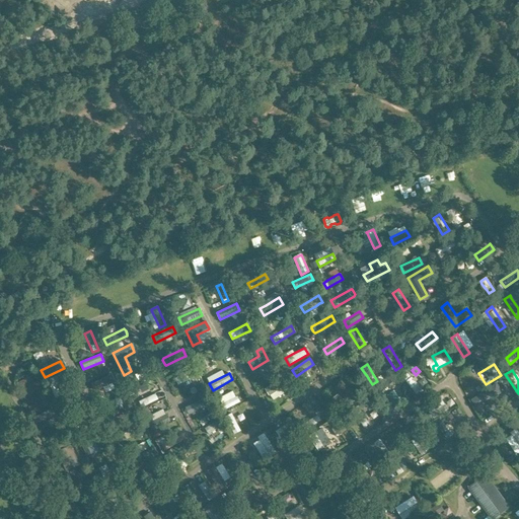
[(110,375),(92,383),(95,390),(103,386),(113,382),(115,382),(110,375)]
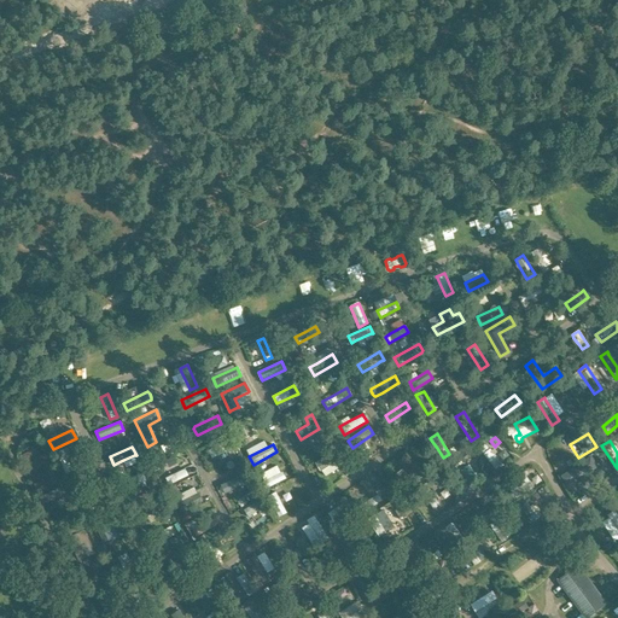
[(474,448),(470,453),(473,459),(479,454),(474,448)]
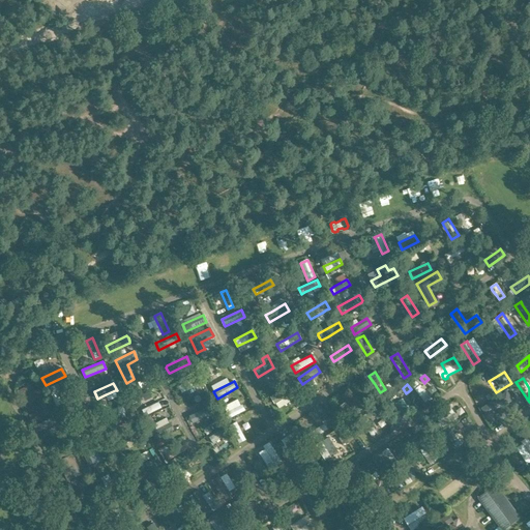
[(420,384),(414,389),(424,402),(430,396),(420,384)]
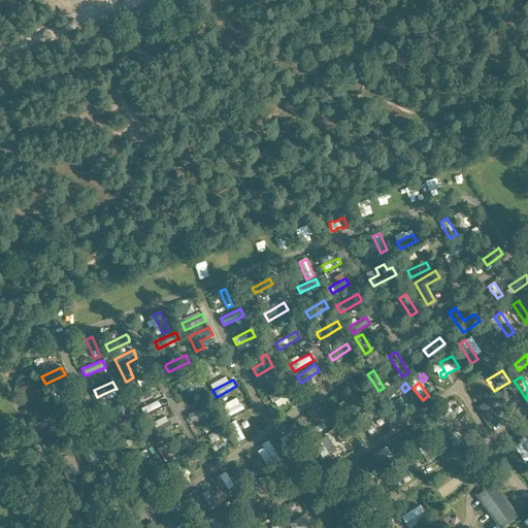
[(288,384),(271,395),(275,401),(282,397),(292,391),(288,384)]
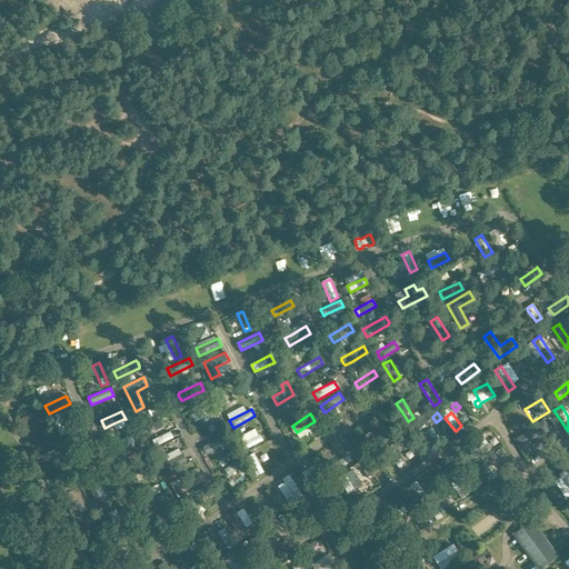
[(43,439),(31,446),(36,452),(55,441),(42,418),(35,422),(43,439)]
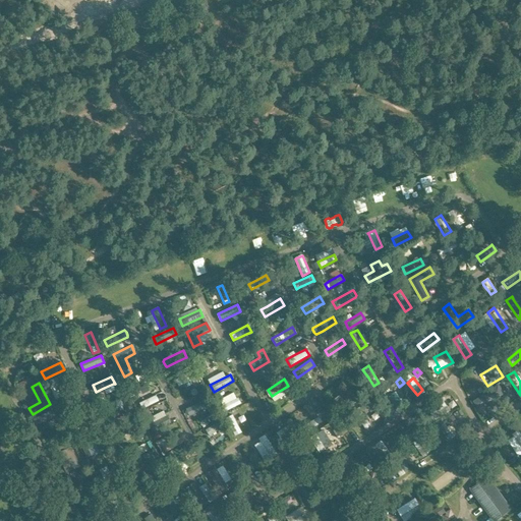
[(343,383),(337,388),(350,405),(357,400),(343,383)]
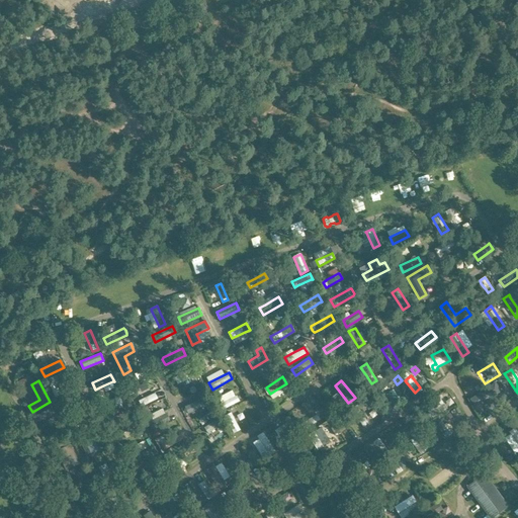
[(495,383),(471,399),(477,407),(500,391),(495,383)]
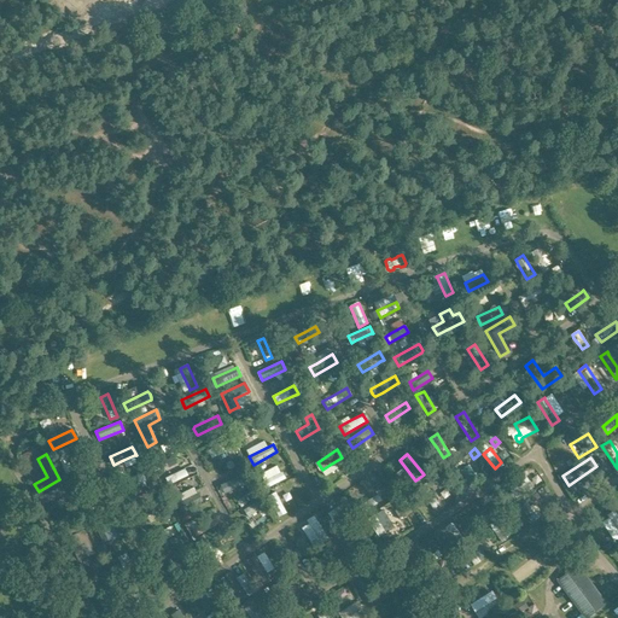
[(456,465),(449,471),(465,490),(472,484),(461,470),(456,465)]
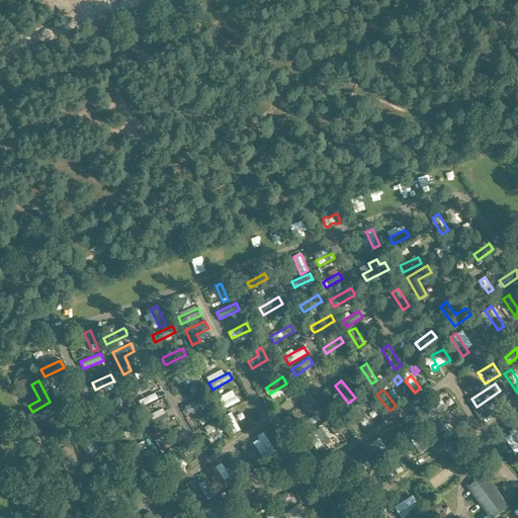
[(62,394),(56,398),(60,406),(66,403),(62,394)]
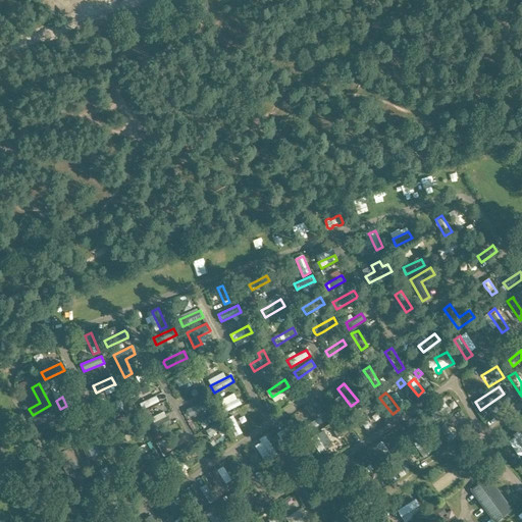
[(153,397),(137,405),(141,411),(156,403),(153,397)]
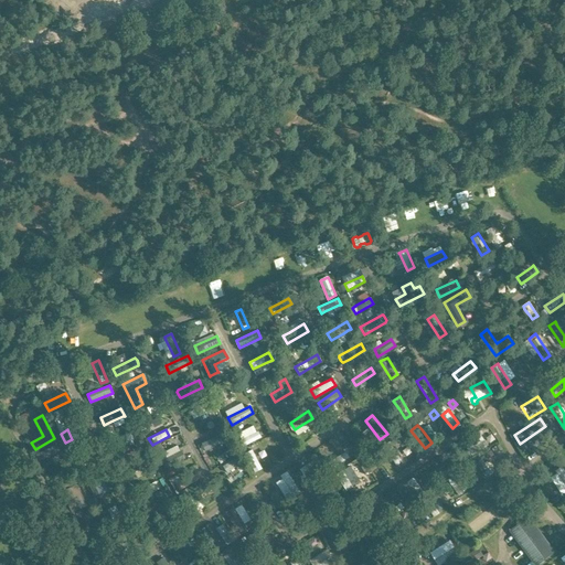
[(242,439),(240,440),(243,447),(260,437),(257,432),(256,433),(242,439)]
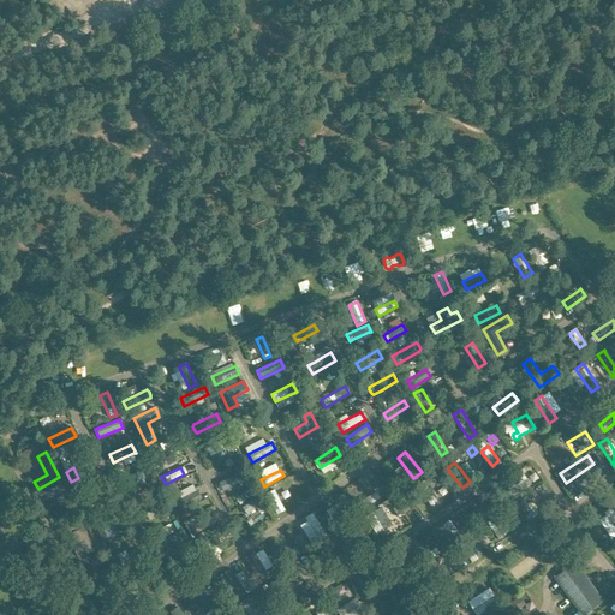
[(147,471),(125,481),(125,483),(127,487),(129,489),(142,482),(148,494),(156,490),(147,471)]
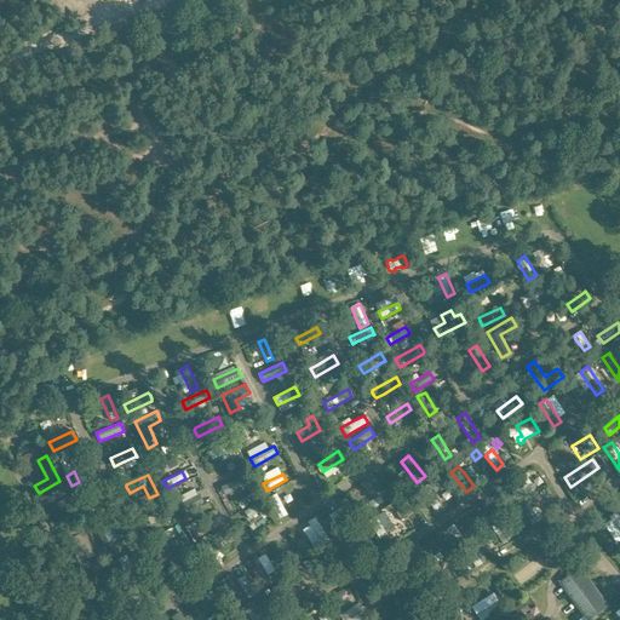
[(246,475),(222,487),(225,494),(250,482),(246,475)]
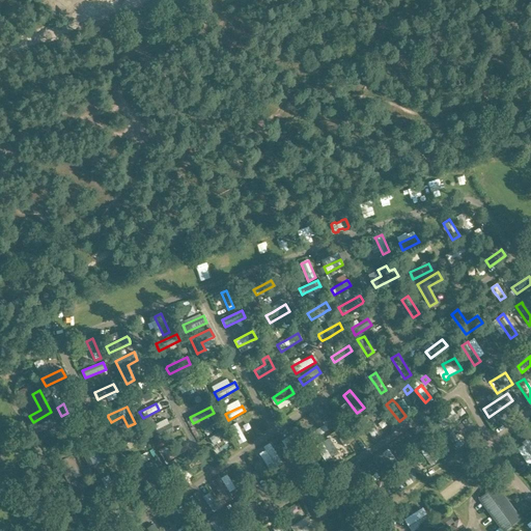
[(440,423),(439,423),(442,428),(457,418),(454,413),(440,423)]
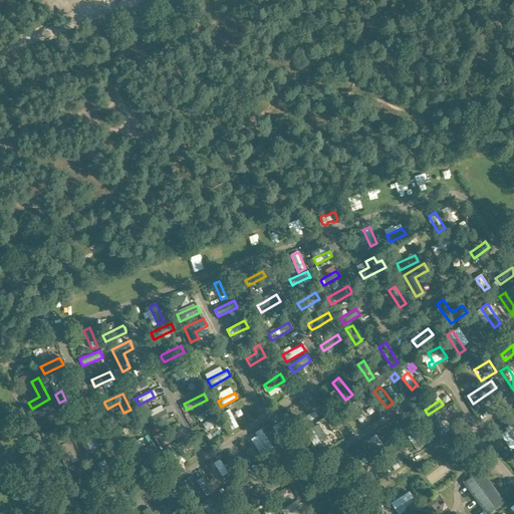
[(51,405),(33,414),(36,420),(54,411),(51,405)]
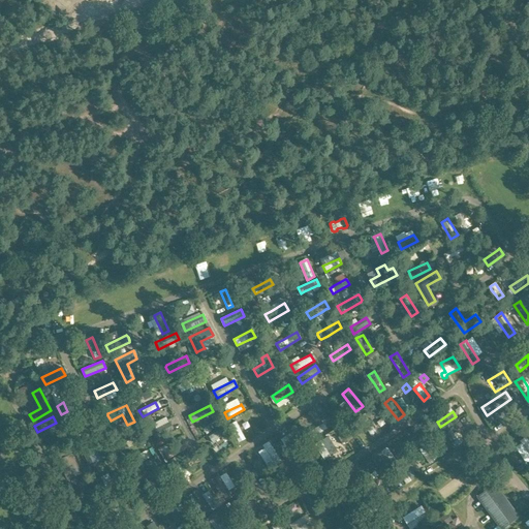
[(366,416),(361,421),(370,435),(376,432),(370,424),(368,419),(366,416)]
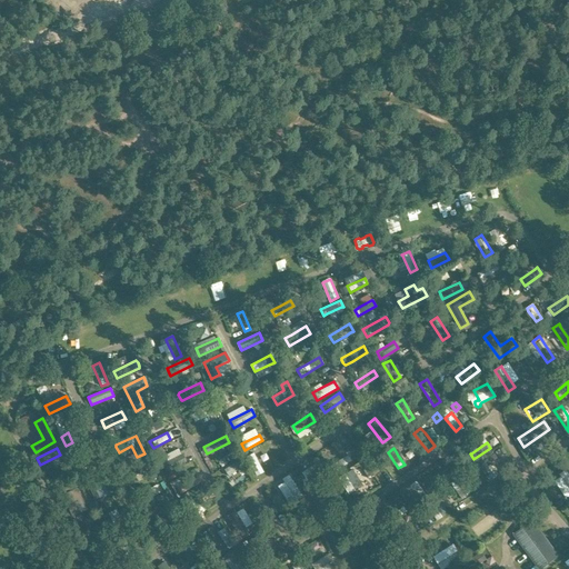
[(253,452),(247,457),(257,476),(263,471),(253,452)]
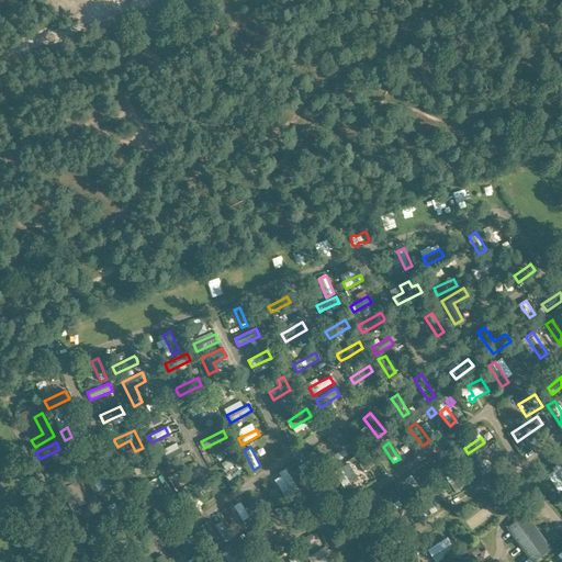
[(82,456),(76,459),(79,467),(87,463),(101,457),(98,448),(82,454),(82,456)]
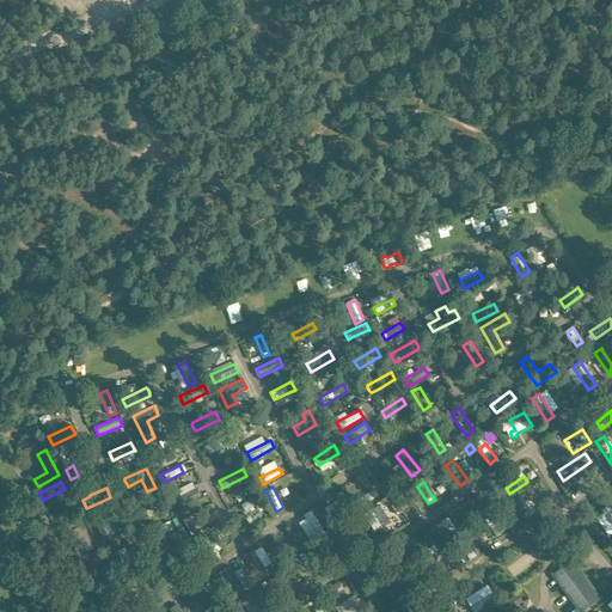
[(178,497),(176,499),(181,507),(200,496),(196,489),(195,489),(178,497)]
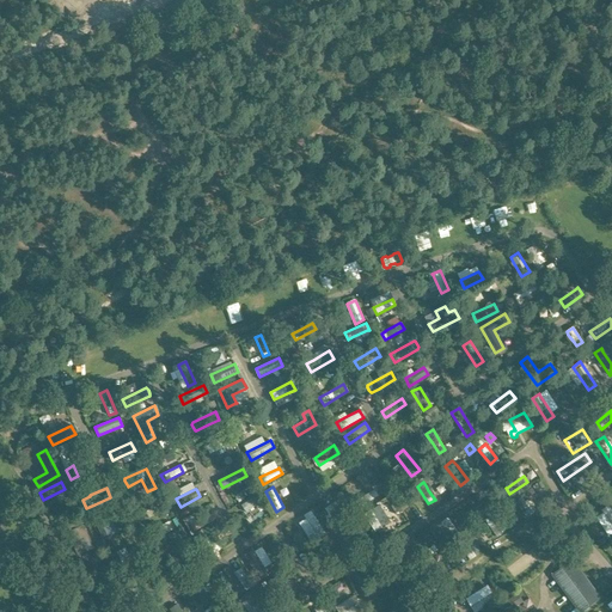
[(373,490),(356,501),(360,507),(378,496),(373,490)]
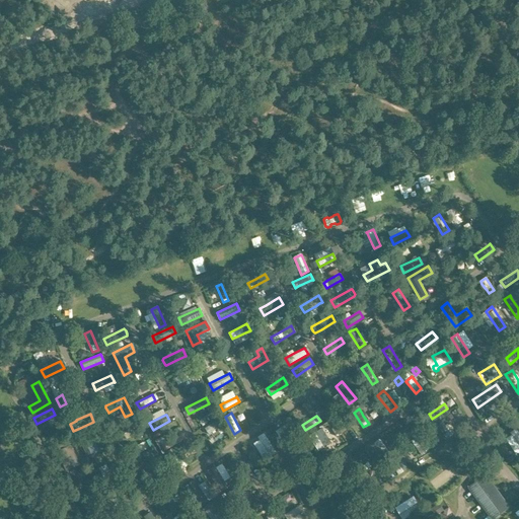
[(205,417),(200,421),(203,426),(208,422),(205,417)]
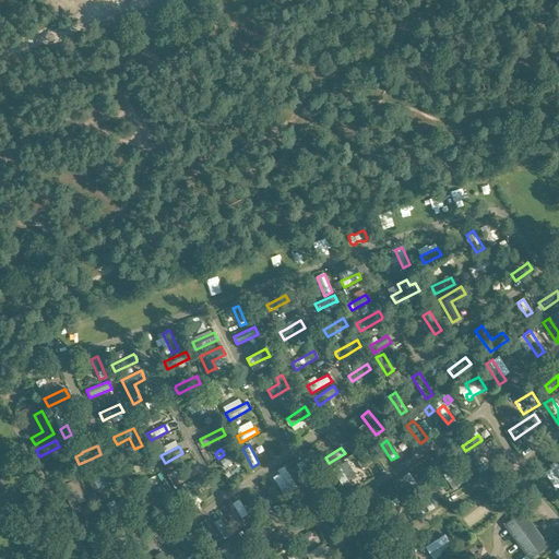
[(144,451),(122,462),(127,471),(133,467),(141,463),(149,460),(144,451)]
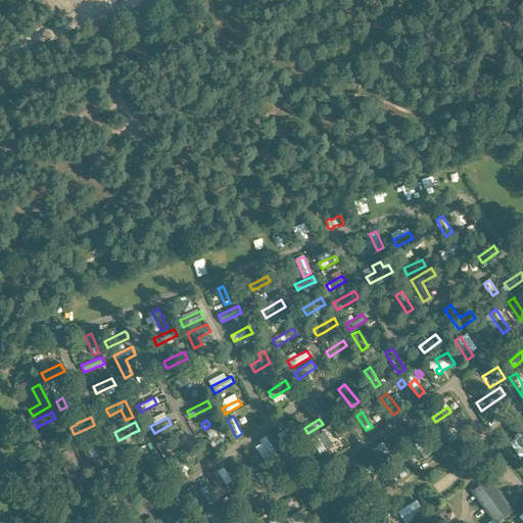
[(219,423),(206,432),(210,437),(223,429),(219,423)]
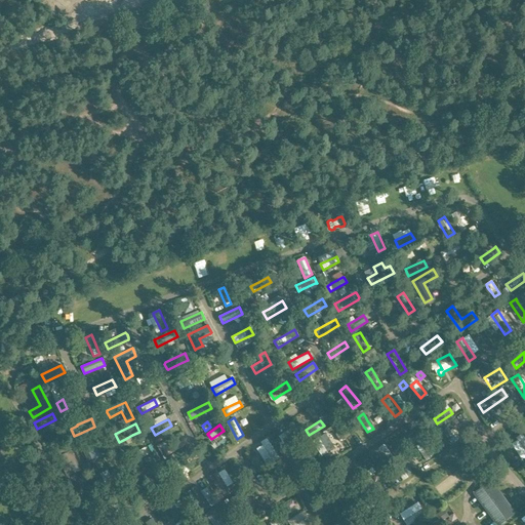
[(447,427),(442,431),(452,444),(457,440),(461,437),(455,429),(453,430),(452,429),(450,430),(447,427)]
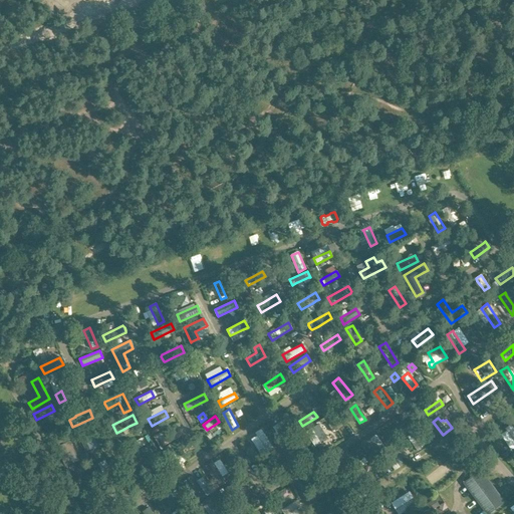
[(414,419),(410,422),(413,427),(418,423),(414,419)]
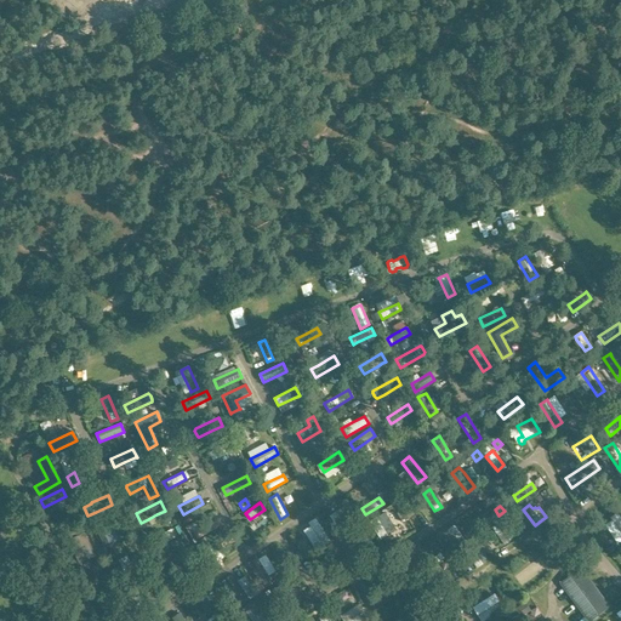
[(480,508),(465,519),(474,533),(493,520),(488,512),(485,514),(480,508)]
